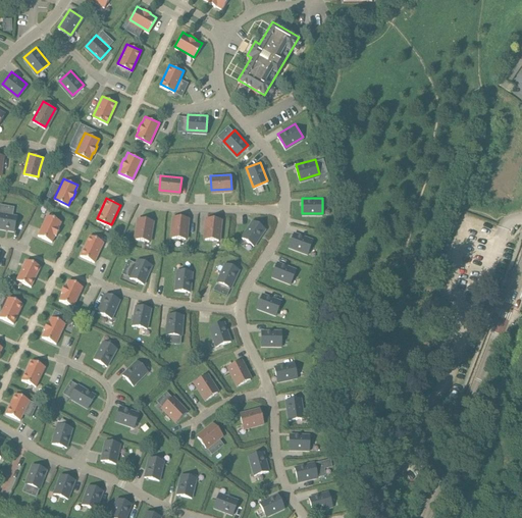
[(0,210),(0,225),(14,228),(16,213),(0,210)]
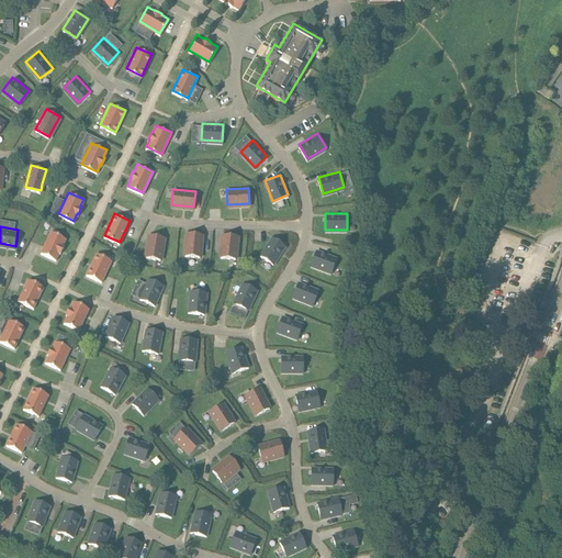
[(63,244),(66,237),(51,230),(41,250),(56,258),(59,252),(60,252),(64,244),(63,244)]
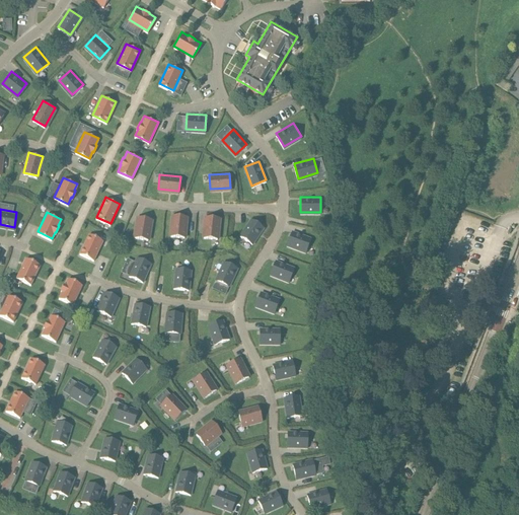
[(172,214),(170,234),(184,235),(187,215),(172,214)]
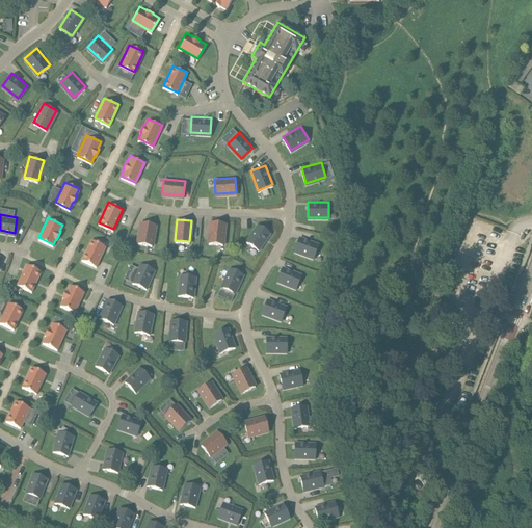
[(156,223),(147,221),(141,220),(137,241),(152,244),(156,223)]
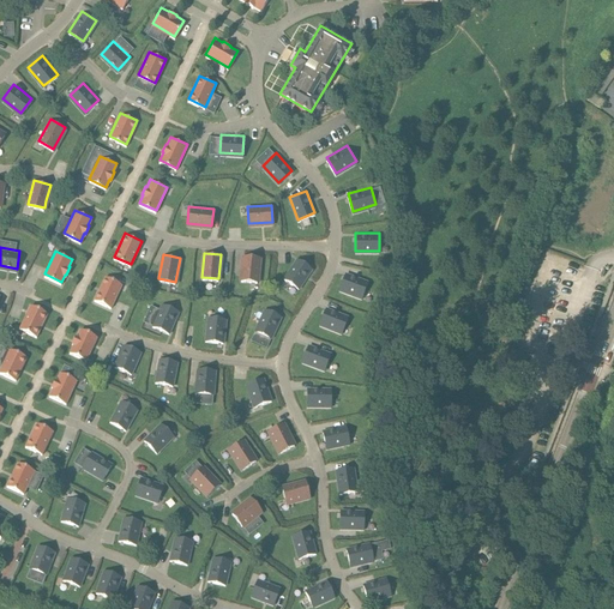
[(260,255),(242,254),(240,278),(258,281),(260,255)]
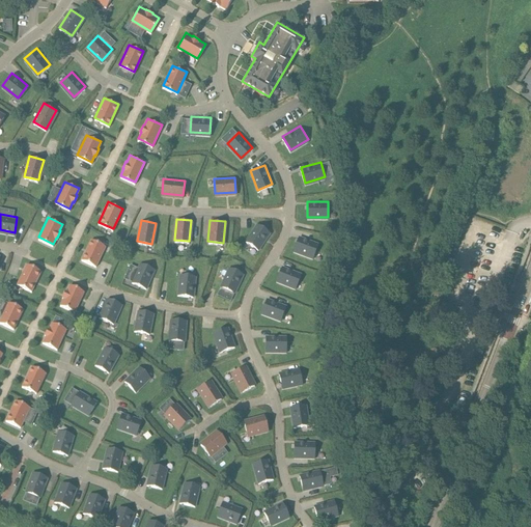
[(246,239),(258,248),(270,231),(257,222),(246,239)]
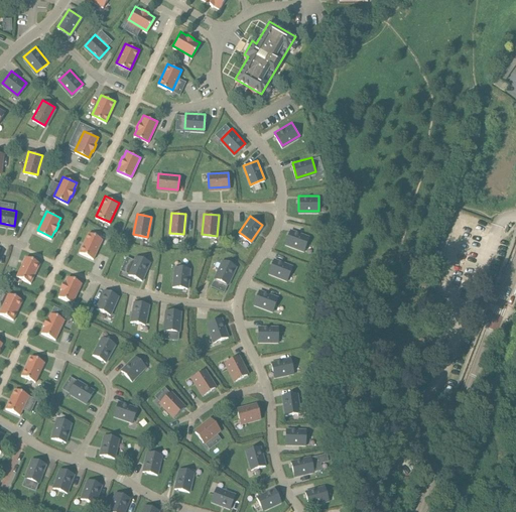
[(309,235),(301,232),(290,228),(285,242),(303,249),(309,235)]
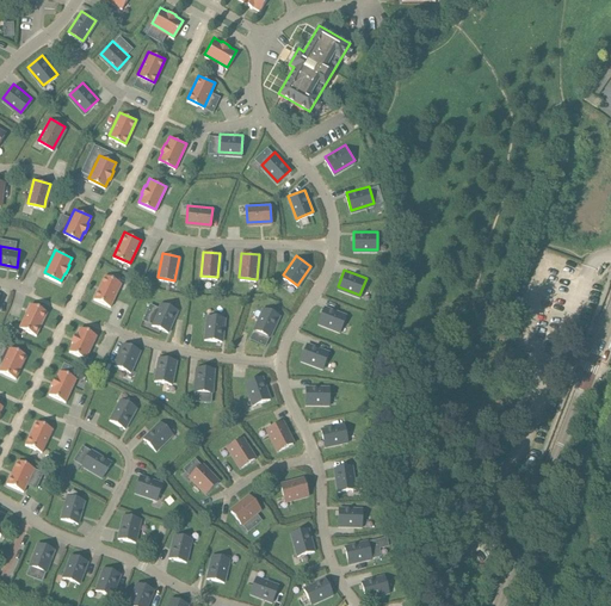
[(105,273),(93,296),(110,304),(122,282),(105,273)]
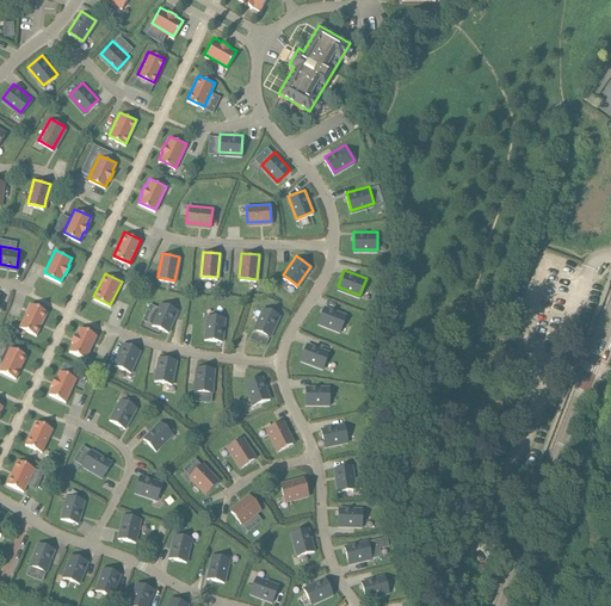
[(168,329),(178,308),(161,301),(152,322),(168,329)]
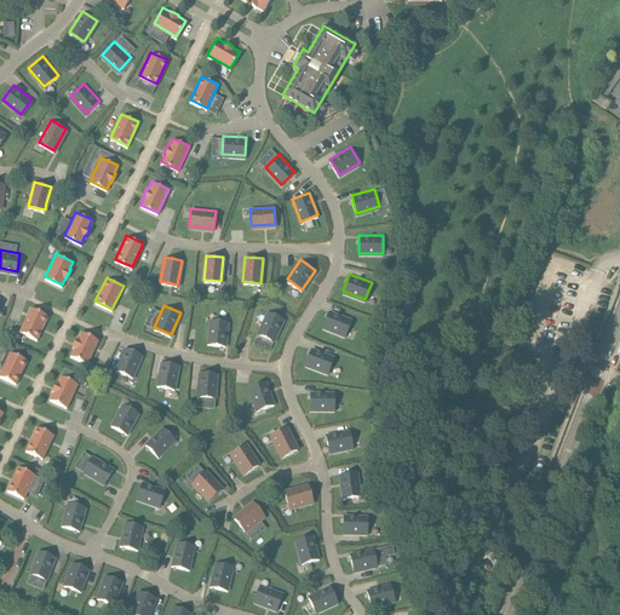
[(36,338),(47,314),(30,306),(19,329),(36,338)]
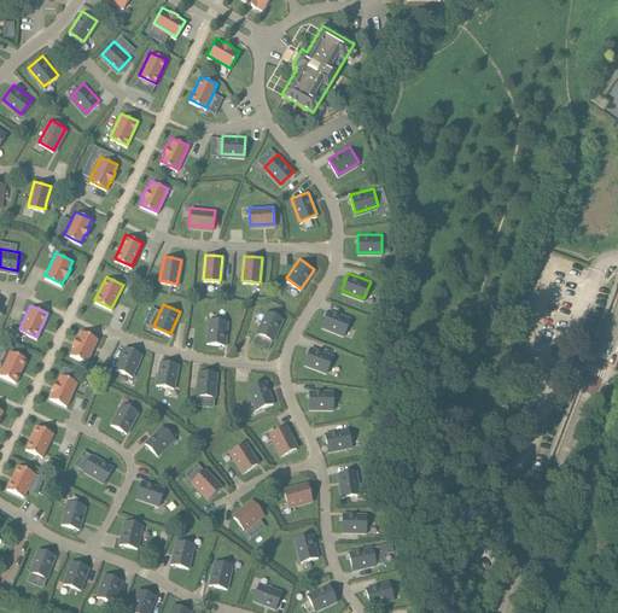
[(350,316),(328,308),(321,325),(344,333),(350,316)]
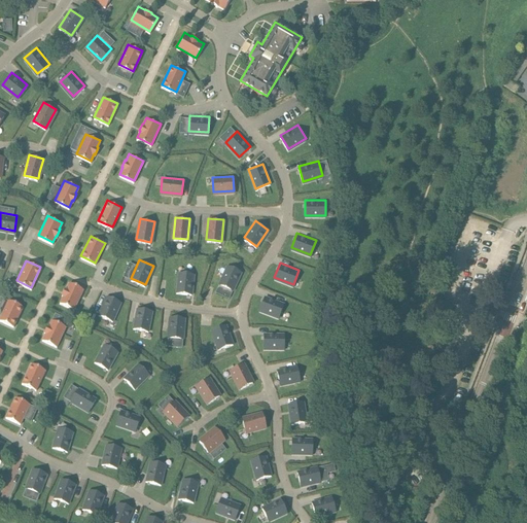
[(227,264),(218,282),(233,288),(241,270),(227,264)]
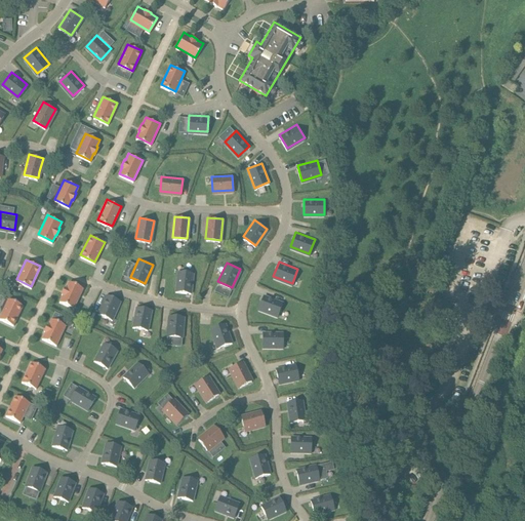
[(177,270),(175,289),(191,291),(193,272),(177,270)]
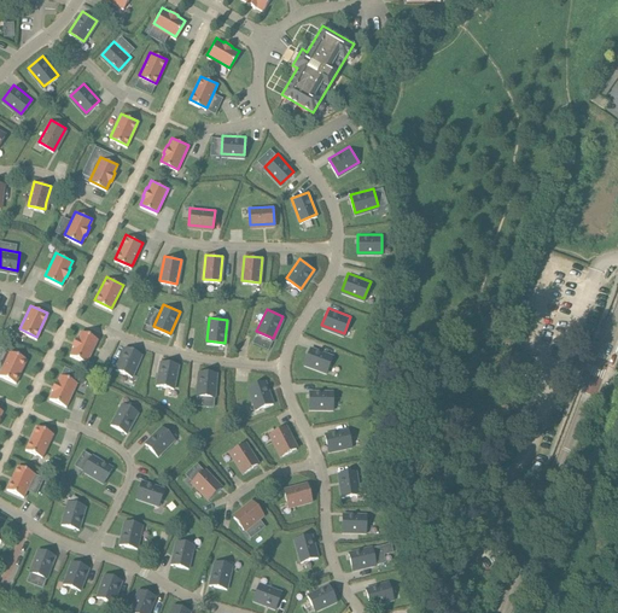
[(74,345),(70,352),(87,361),(98,337),(81,330),(77,337),(76,337),(73,344),(74,345)]
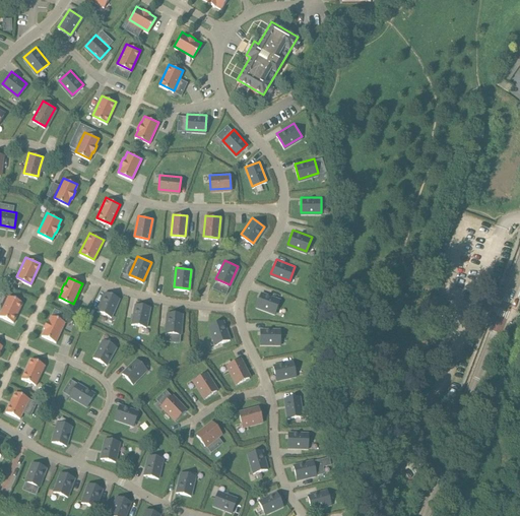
[(106,291),(103,297),(98,309),(111,315),(119,297),(106,291)]
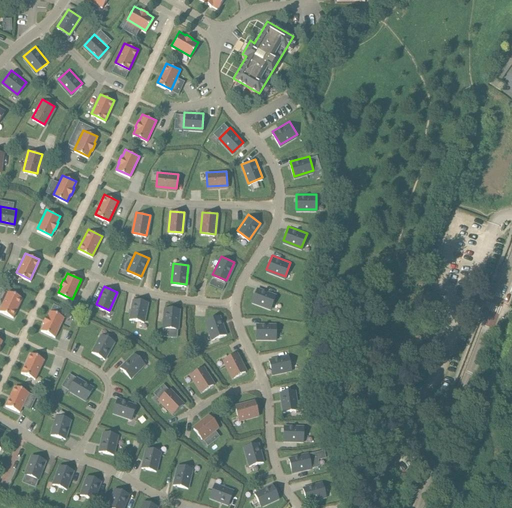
[(276,293),(257,286),(252,300),(270,307),(276,293)]
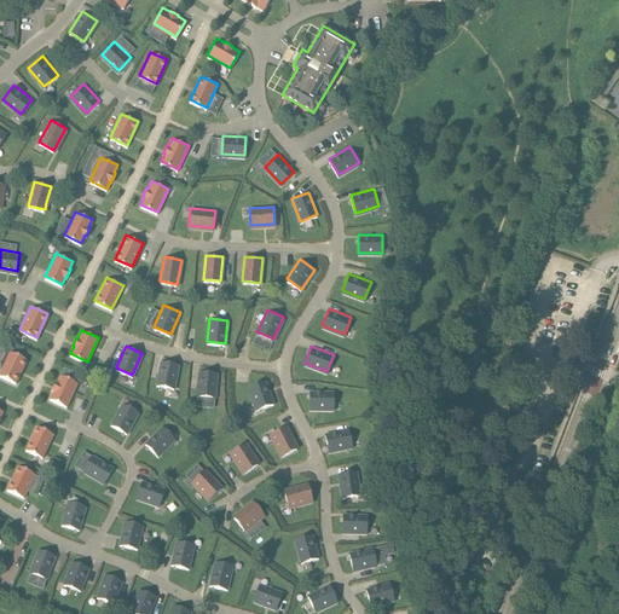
[(27,358),(10,349),(0,370),(0,374),(16,381),(27,358)]
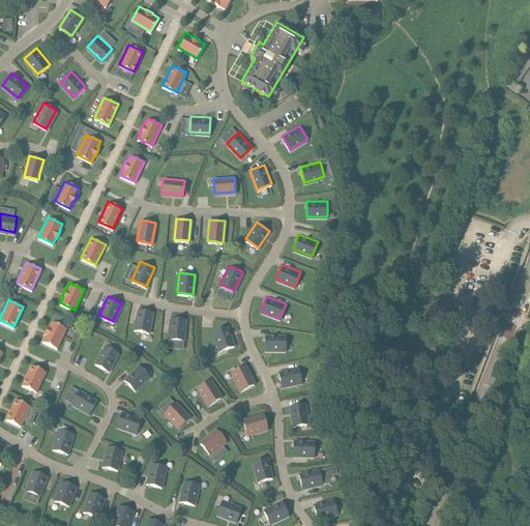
[(153,311),(138,308),(134,328),(149,331),(153,311)]
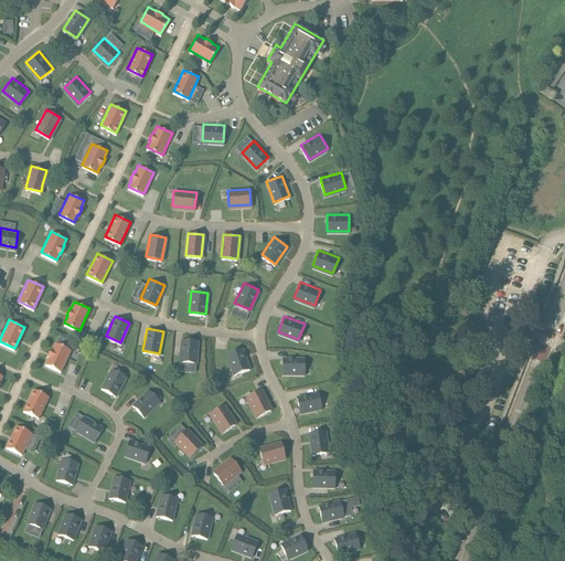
[(182,338),(181,351),(180,360),(196,361),(198,339),(182,338)]
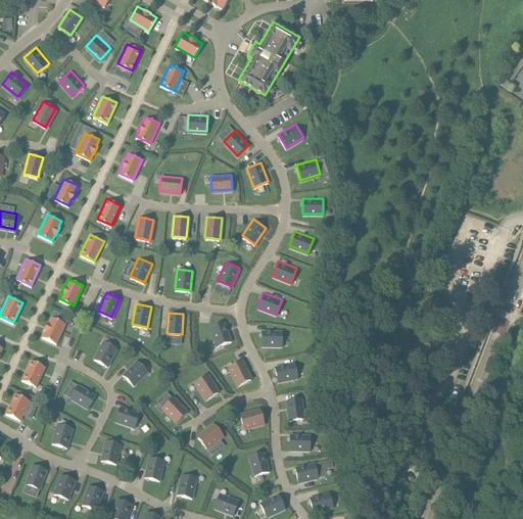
[(45,329),(42,335),(56,342),(65,322),(51,316),(48,322),(47,322),(44,328),(45,329)]
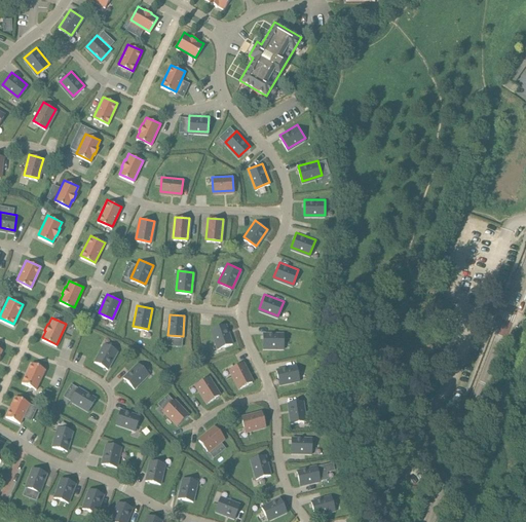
[(218,346),(232,341),(226,323),(212,328),(218,346)]
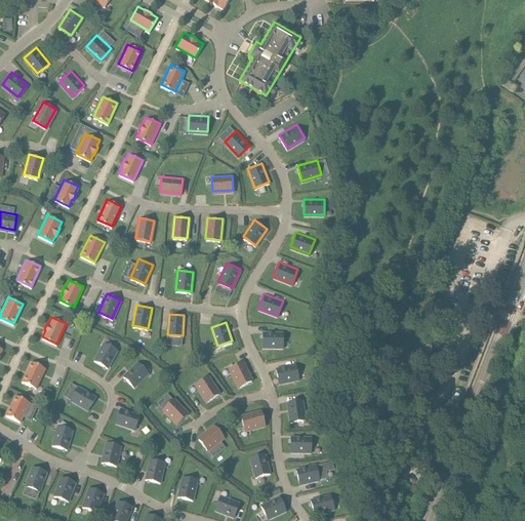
[(283,330),(263,330),(263,346),(283,346),(283,330)]
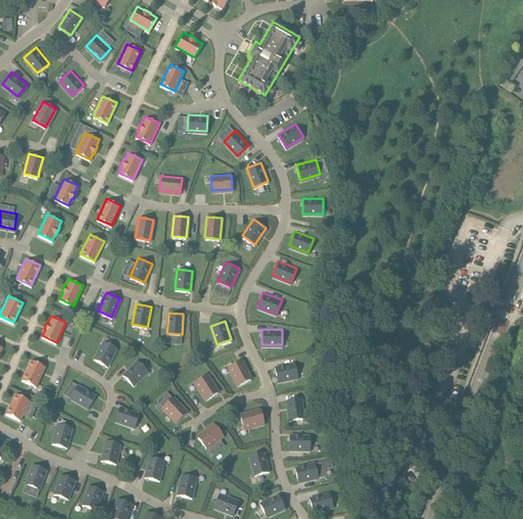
[(116,347),(103,339),(94,358),(107,365),(116,347)]
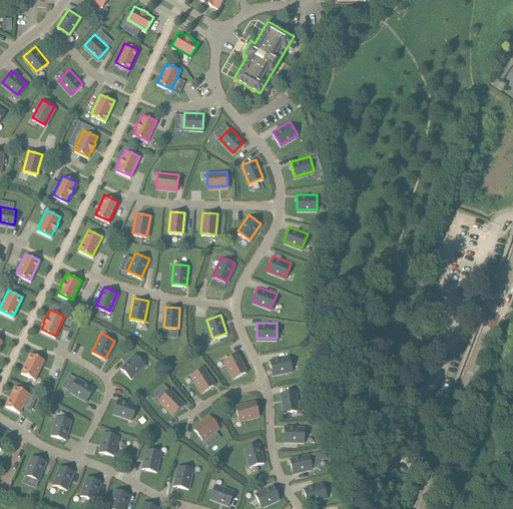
[(30,352),(21,371),(35,378),(44,359),(30,352)]
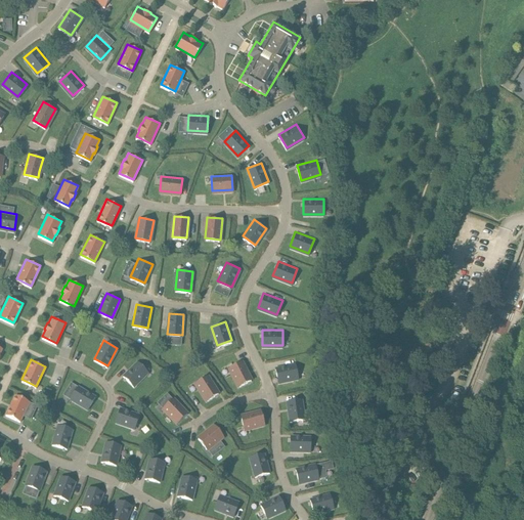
[(137,359),(123,374),(134,385),(148,371),(137,359)]
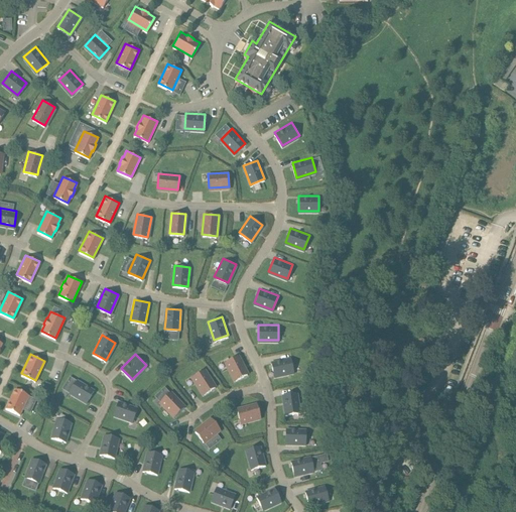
[(238,354),(226,361),(235,379),(248,372),(238,354)]
